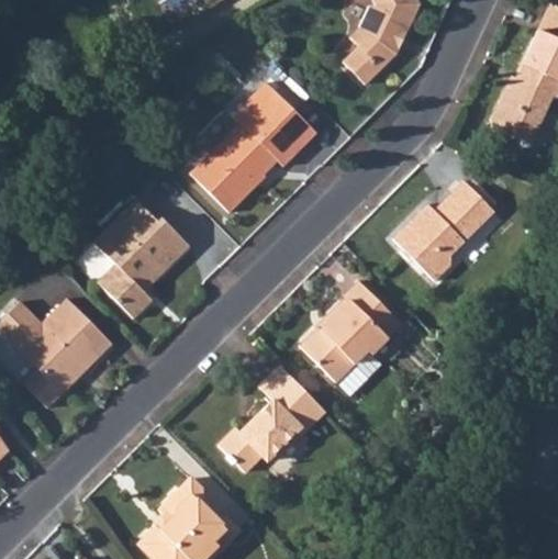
[(381,0),(374,1),(363,25),(352,36),(360,46),(345,60),(353,68),(368,84),(398,55),(403,42),(399,40),(403,30),(409,31),(422,0),(381,0)]
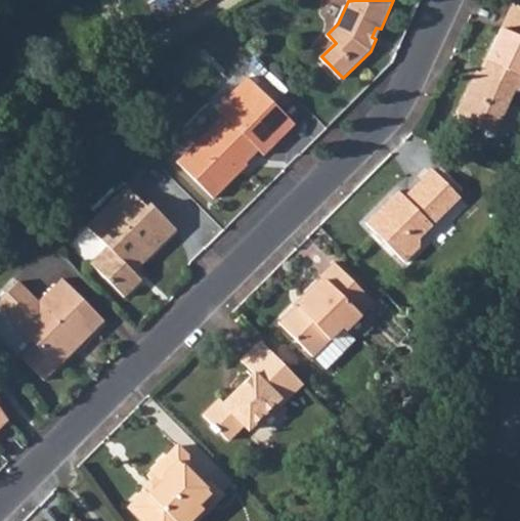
[(519,6),(516,5),(504,31),(519,38),(519,6)]
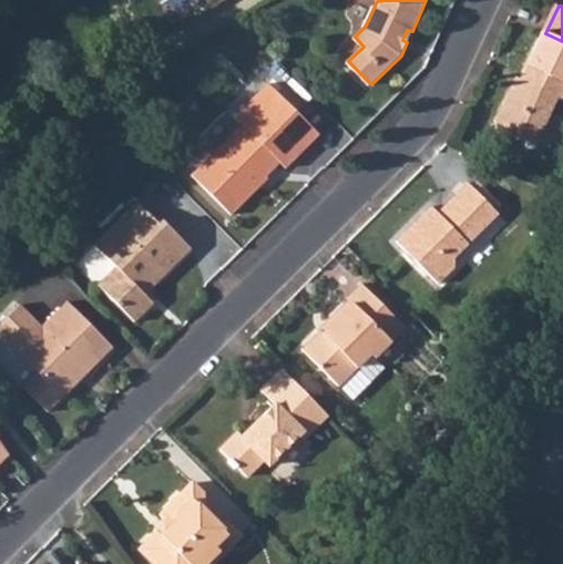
[(518,91),(512,90),(505,105),(495,125),(512,133),(528,140),(534,143),(536,144),(559,99),(562,100),(562,41),(545,33),(524,79),(518,91)]
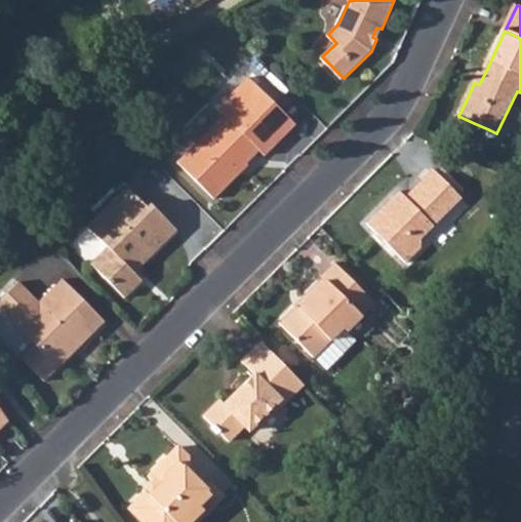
[(282,141),(270,127),(285,113),(252,78),(219,110),(227,118),(181,164),(187,170),(216,200),(244,172),(242,170),(261,152),(266,157),(282,141)]
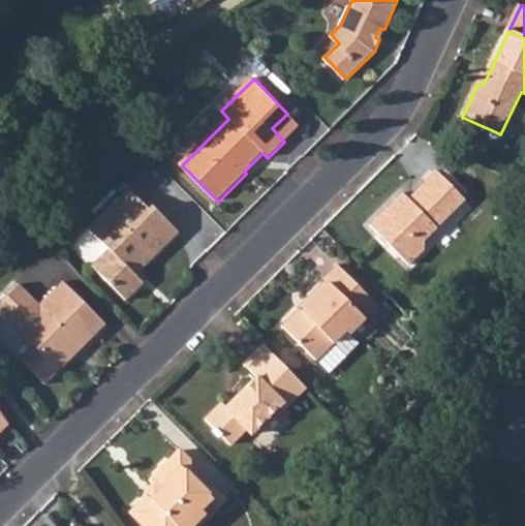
[(287,114),(272,128),(284,142),(301,127),(287,114)]
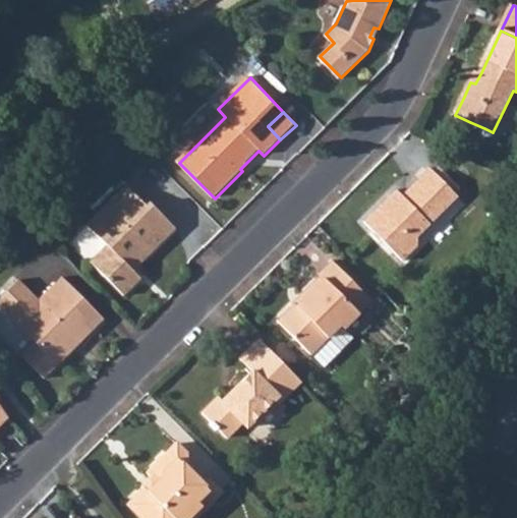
[(396,188),(363,220),(402,260),(416,246),(418,235),(459,194),(429,165),(416,177),(419,180),(405,195),(396,188)]
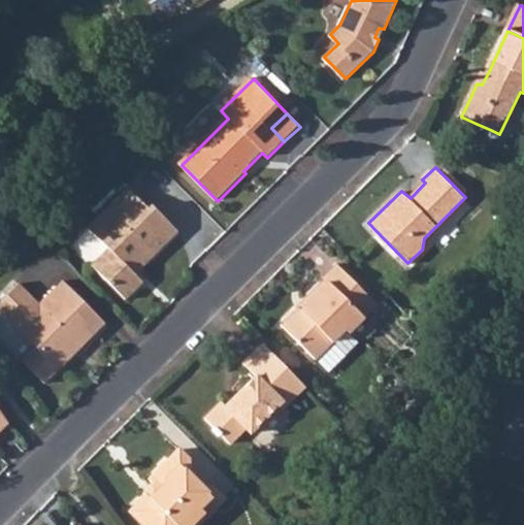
[(132,190),(92,230),(110,249),(94,265),(126,297),(142,281),(133,271),(139,265),(143,268),(179,231),(154,205),(151,208),(132,190)]
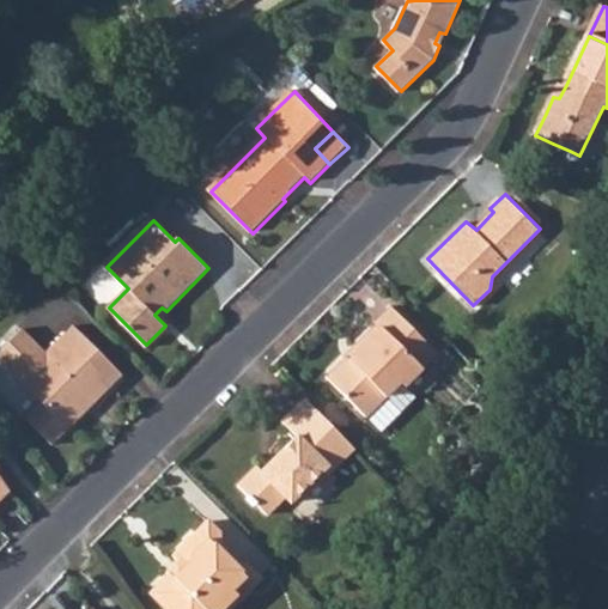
[(350,396),(368,414),(401,382),(406,385),(439,353),(402,316),(393,306),(376,321),(383,328),(352,359),(347,357),(328,376),(350,396)]
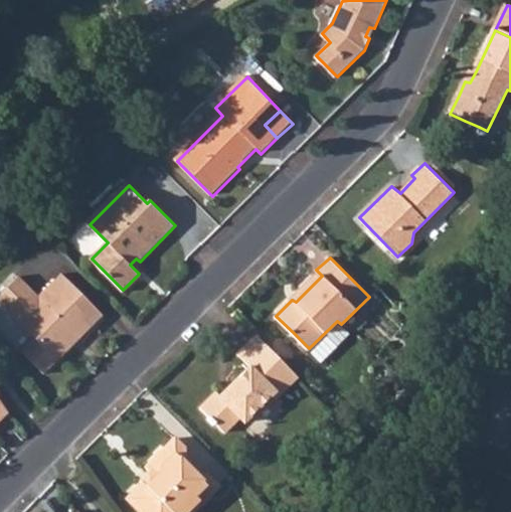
[(17,276),(0,292),(0,302),(33,336),(19,350),(31,362),(42,373),(102,315),(61,274),(38,296),(17,276)]
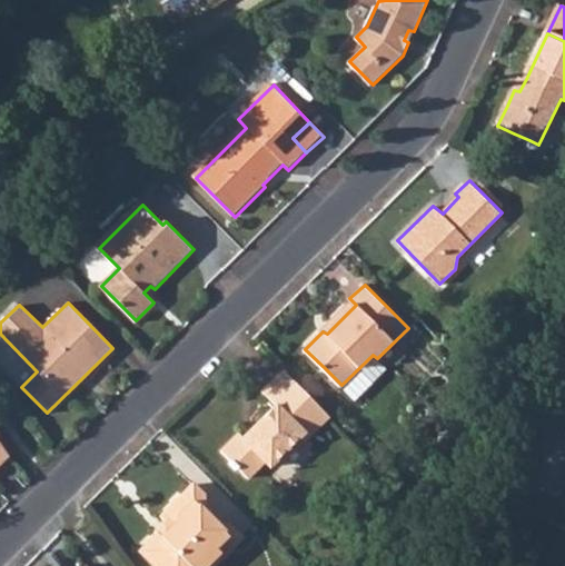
[(373,355),(342,385),(355,399),(387,368),(377,358),(373,355)]
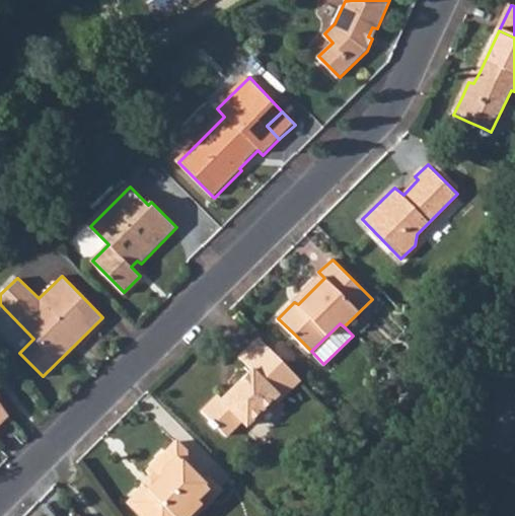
[(301,377),(260,335),(239,354),(252,368),(223,396),(219,393),(202,411),(210,419),(208,421),(214,428),(217,425),(225,435),(241,420),(245,424),(277,393),(281,397),(301,377)]
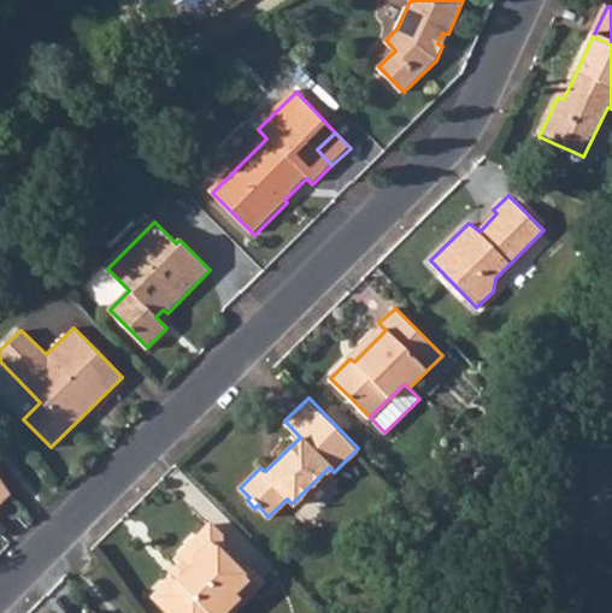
[(231,612),(252,594),(239,578),(218,559),(222,555),(221,541),(209,528),(174,563),(183,573),(174,583),(170,579),(151,599),(163,612),(231,612)]
